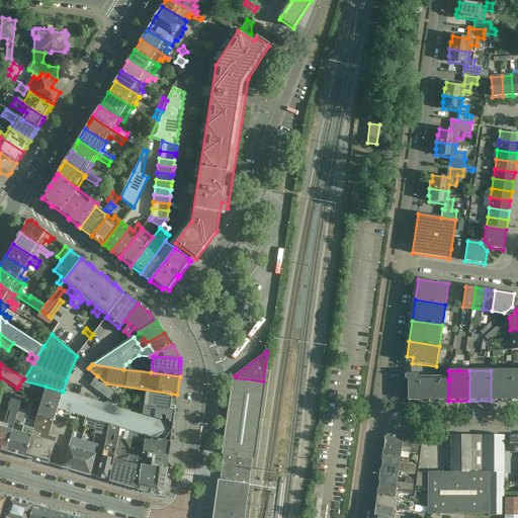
[(511,370),(491,370),(491,401),(512,401),(511,370)]
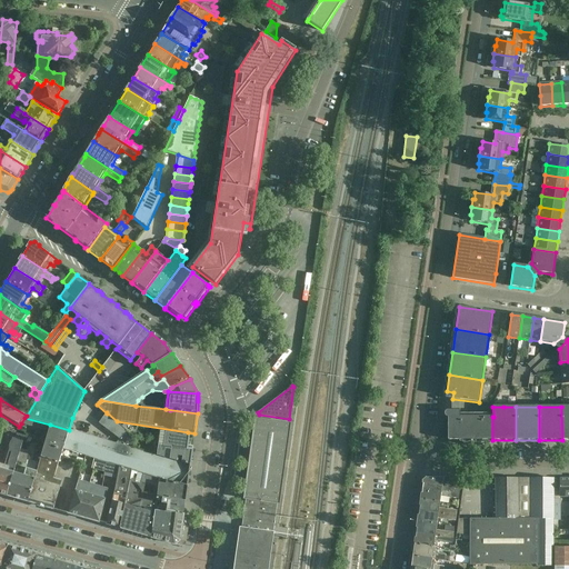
[(460,411),(447,411),(446,411),(445,412),(445,413),(445,415),(445,416),(445,417),(446,417),(447,418),(448,418),(448,440),(470,440),(470,417),(460,417),(460,411)]
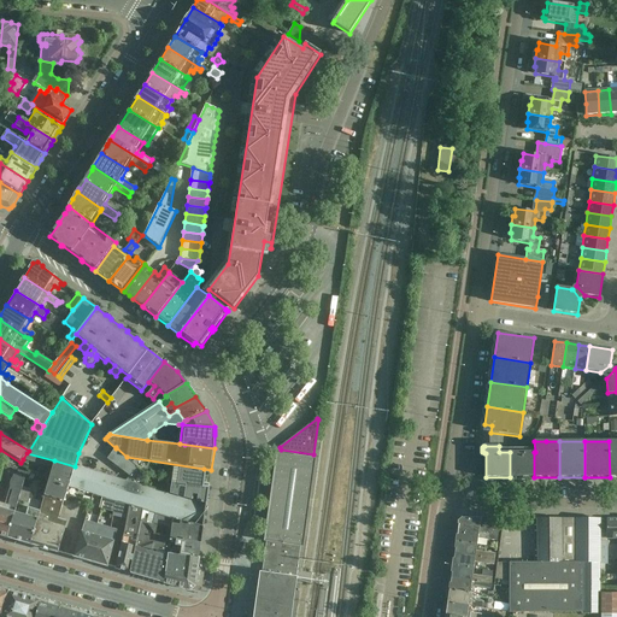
[(116,447),(116,448),(109,458),(129,476),(137,466),(127,457),(116,447)]
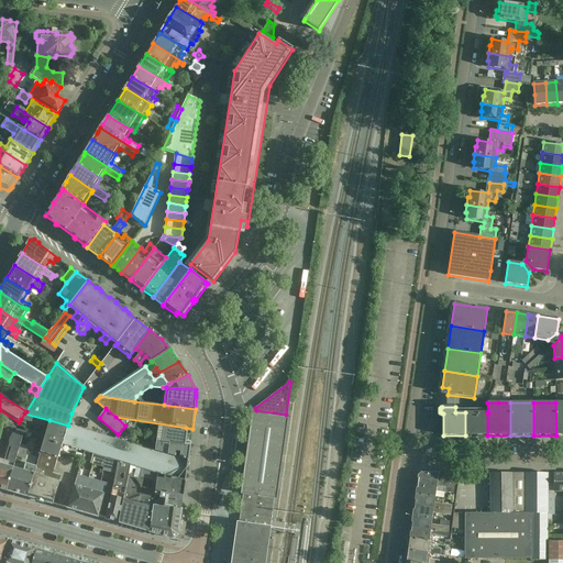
[(487,435),(487,412),(465,412),(465,435),(487,435)]
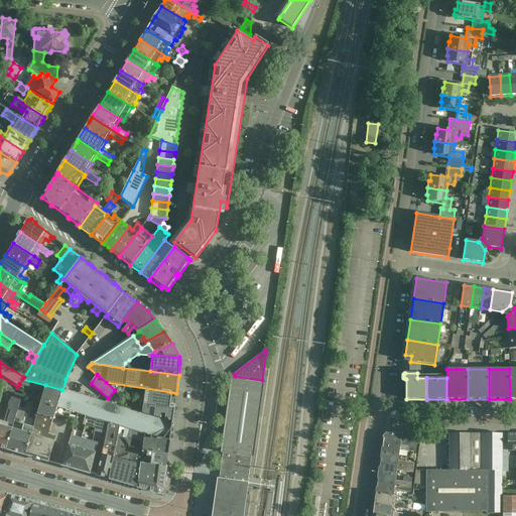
[(22,379),(19,384),(44,391),(45,385),(22,379)]
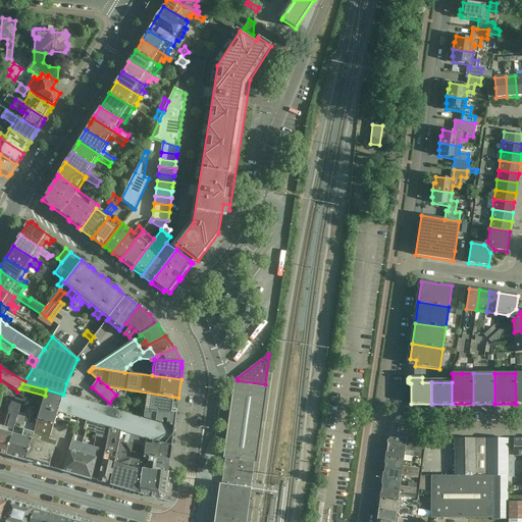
[(229,479),(248,481),(251,459),(255,460),(264,392),(236,387),(225,455),(232,456),(229,479)]
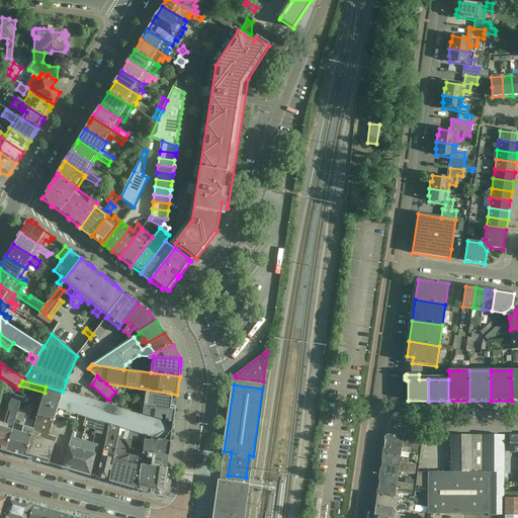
[(46,386),(45,393),(37,416),(54,420),(54,421),(55,421),(58,410),(100,422),(109,424),(120,427),(119,428),(131,431),(145,436),(146,435),(171,442),(173,423),(143,415),(119,408),(105,404),(63,392),(46,386)]
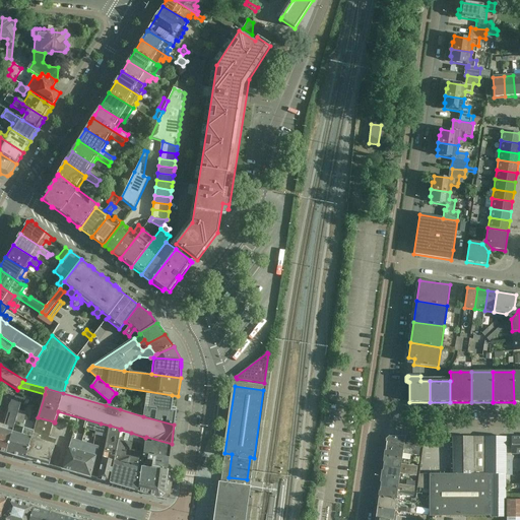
[(123,399),(116,393),(109,401),(106,405),(120,409),(123,399)]
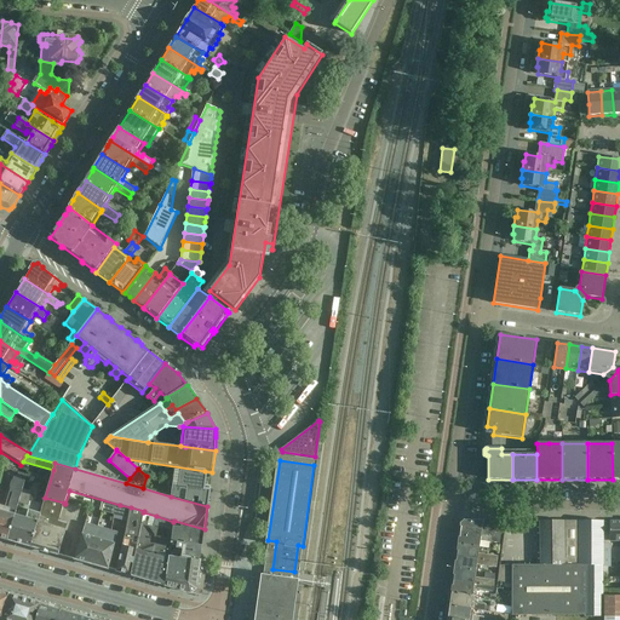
[(173,484),(171,497),(207,506),(210,491),(206,491),(207,487),(205,486),(206,475),(194,474),(174,470),(172,484),(173,484)]
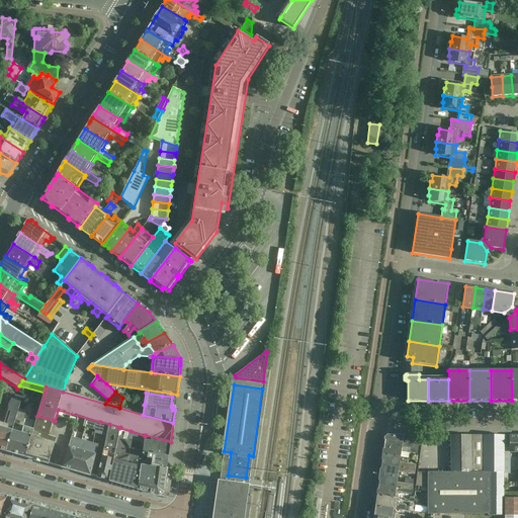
[(22,397),(15,395),(14,400),(11,399),(11,401),(9,403),(8,407),(8,410),(4,425),(0,423),(0,449),(5,451),(12,431),(22,397)]
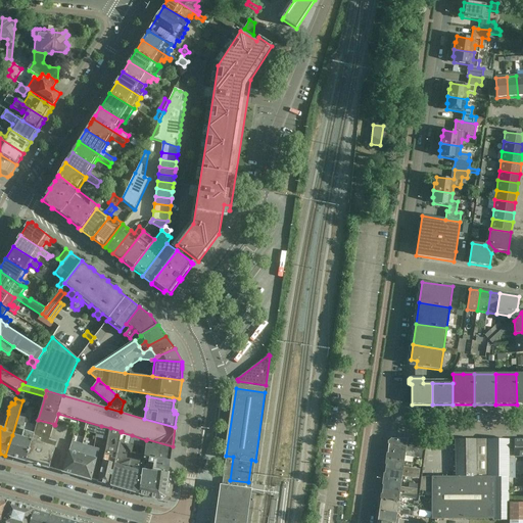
[(54,424),(38,420),(35,431),(34,433),(26,462),(49,468),(52,459),(57,441),(50,439),(54,425),(54,424)]
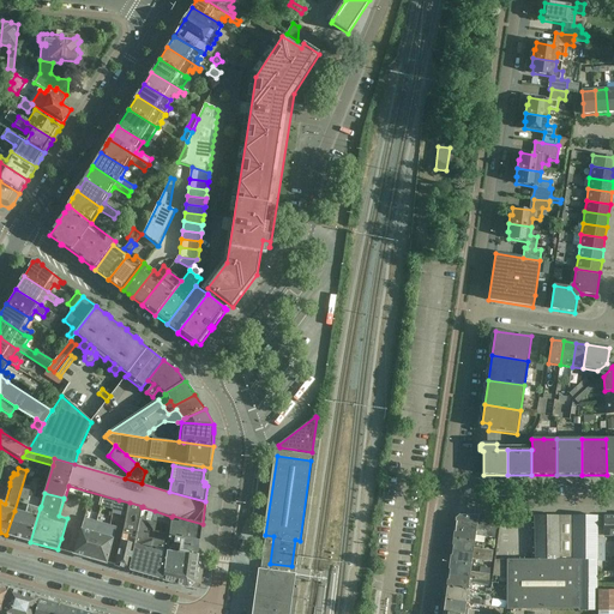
[(130,503),(125,524),(122,533),(115,567),(128,571),(134,547),(136,541),(140,519),(142,507),(143,506),(130,503)]
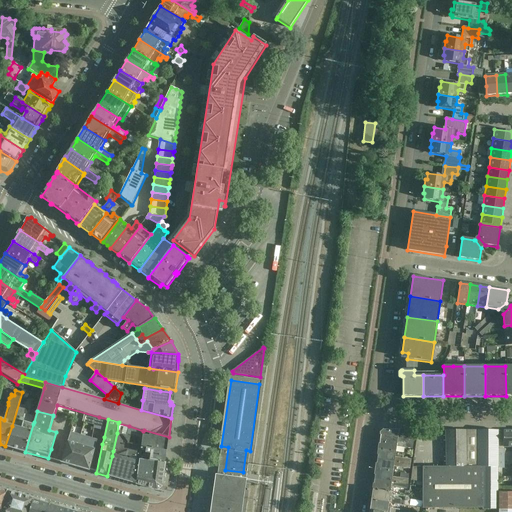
[(33,424),(23,422),(21,429),(12,426),(5,446),(25,452),(33,424)]
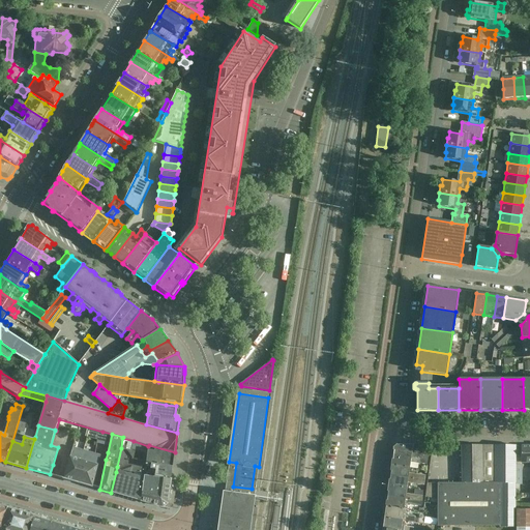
[(122,438),(121,448),(117,467),(116,472),(111,493),(141,501),(146,463),(146,461),(134,459),(135,452),(125,449),(126,447),(131,448),(134,441),(122,438)]
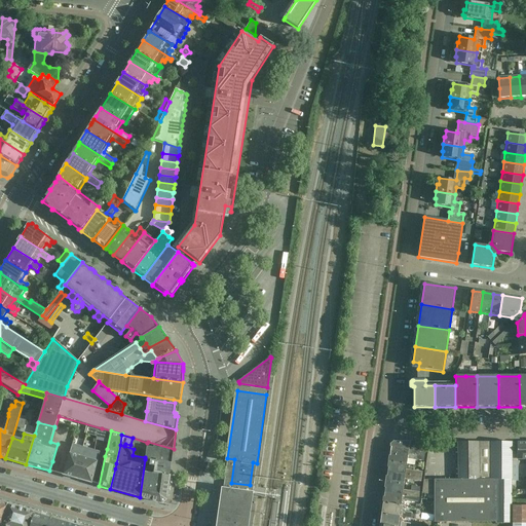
[(148,442),(147,443),(145,457),(145,459),(155,460),(172,462),(174,449),(148,442)]
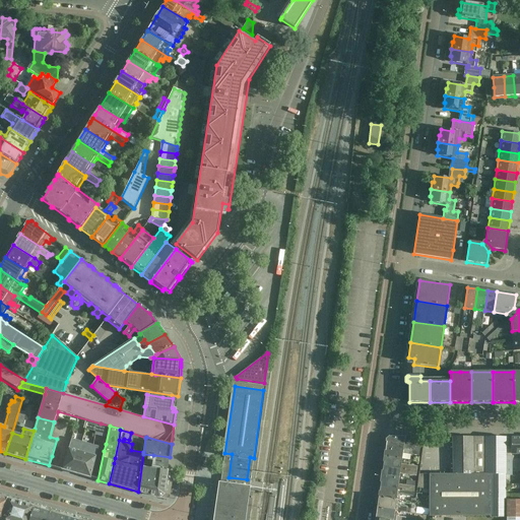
[(519,437),(506,438),(506,456),(512,456),(512,454),(519,454),(519,437)]
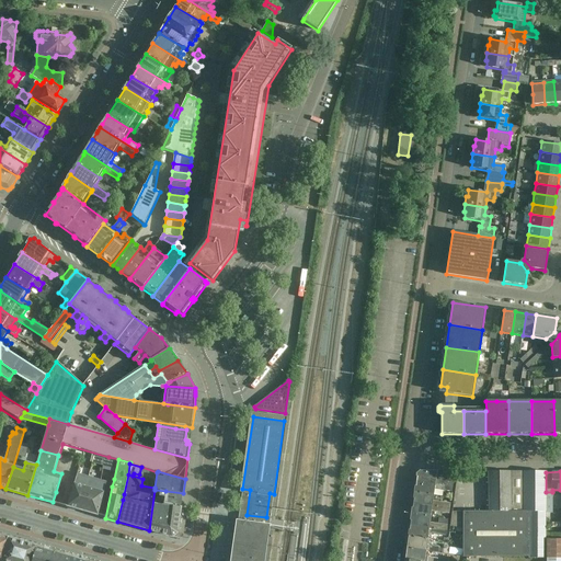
[(437,472),(420,472),(416,474),(415,482),(453,488),(454,482),(443,481),(436,480),(437,472)]
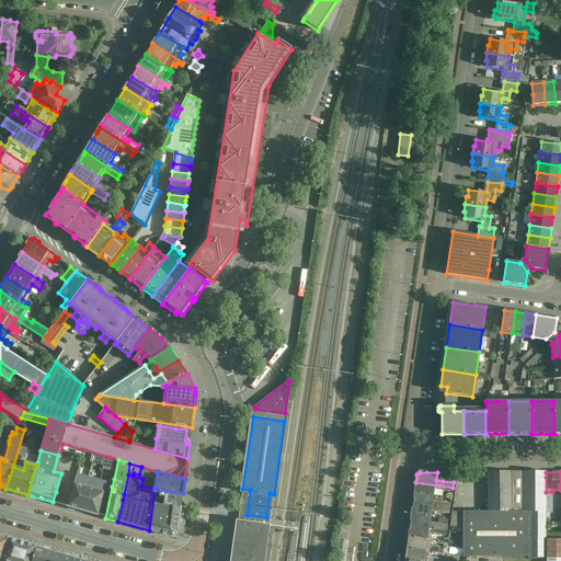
[(450,519),(449,526),(450,526),(464,528),(464,557),(529,557),(529,512),(524,512),(511,512),(510,472),(489,472),(489,512),(453,512),(451,512),(450,519)]
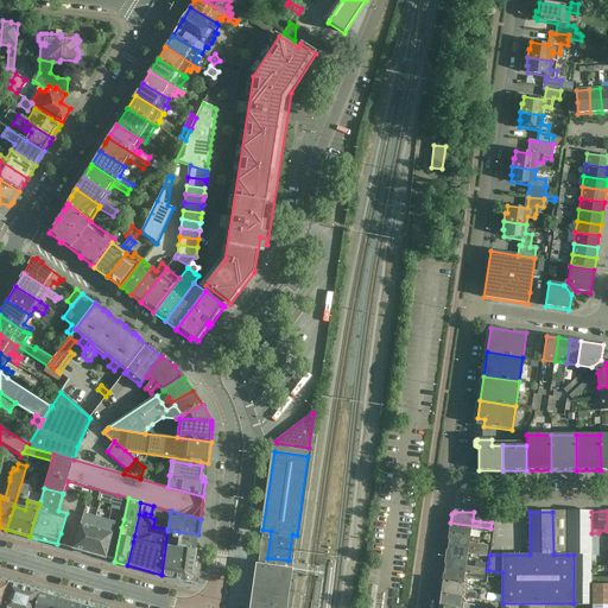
[(568,512),(552,512),(553,555),(568,555),(568,512)]
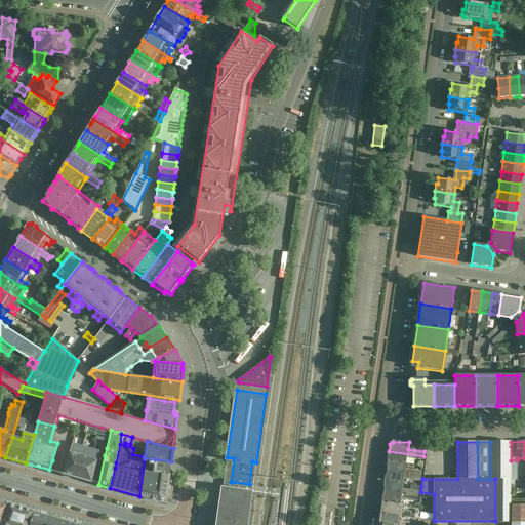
[(490,479),(495,479),(495,521),(495,523),(511,523),(511,487),(511,460),(511,442),(490,442),(490,479)]
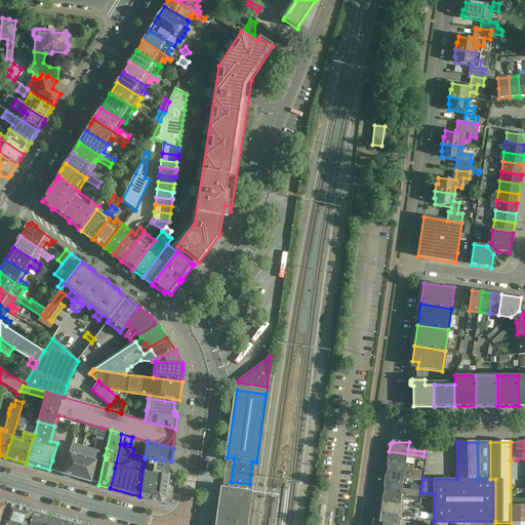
[(99,451),(72,444),(70,453),(69,452),(63,474),(91,482),(99,451)]
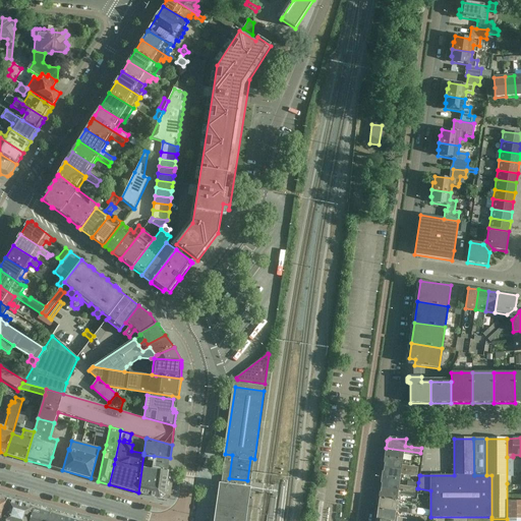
[(420,453),(386,448),(385,458),(402,460),(403,455),(409,456),(419,457),(420,453)]
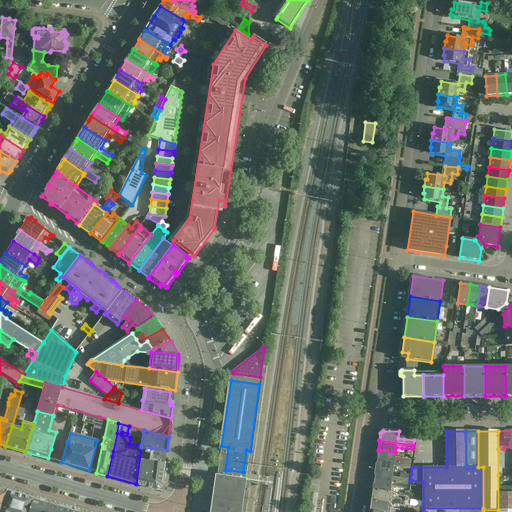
[(151,448),(141,447),(136,484),(157,490),(162,488),(167,450),(151,448)]
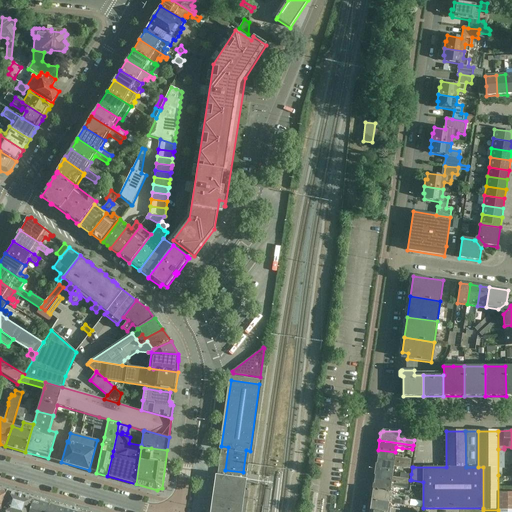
[(395,452),(378,450),(377,460),(402,464),(410,465),(411,460),(401,459),(395,458),(395,452)]
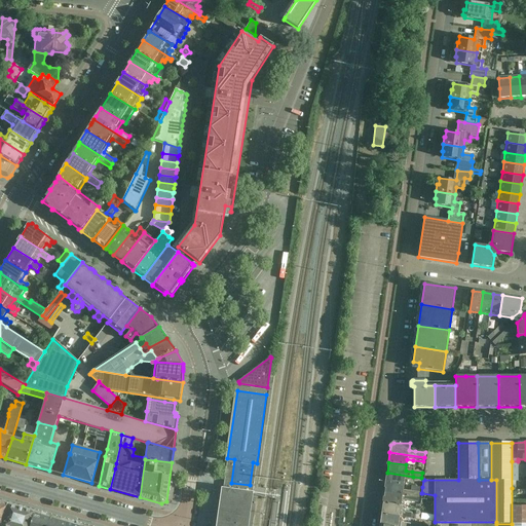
[(413,477),(387,473),(385,483),(404,486),(405,480),(410,481),(421,482),(421,478),(413,477)]
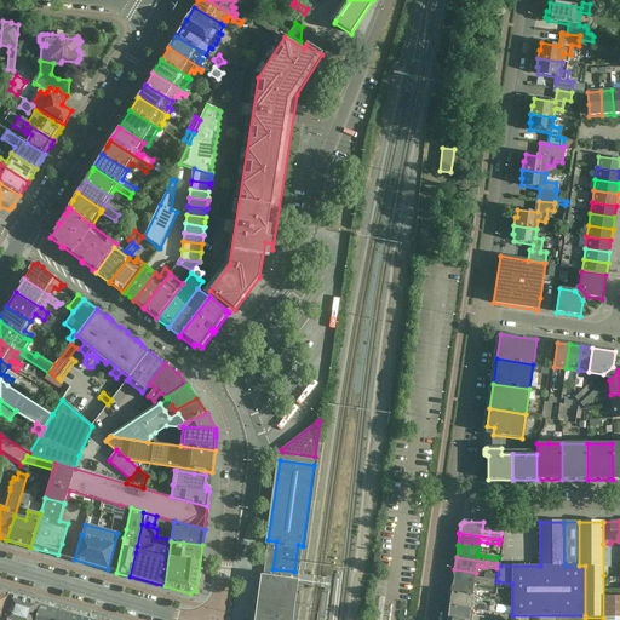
[(476,573),(454,569),(453,581),(483,586),(494,586),(494,581),(484,580),(475,579),(476,573)]
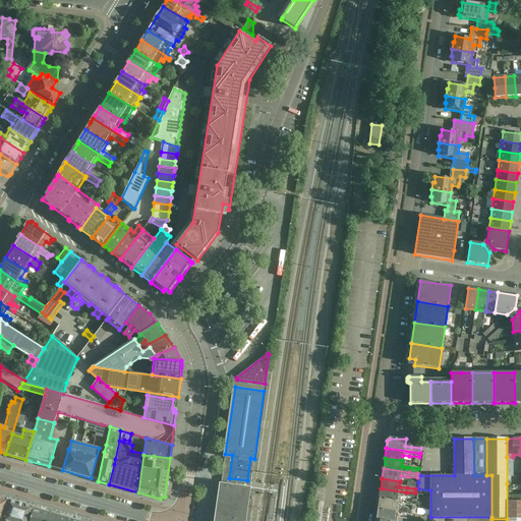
[(218,520),(242,520),(247,490),(224,487),(218,520)]
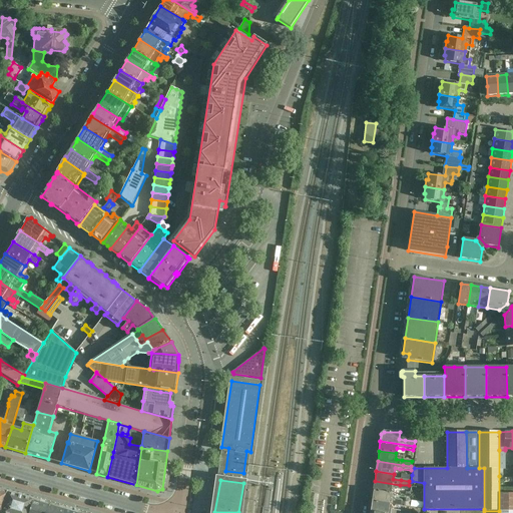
[(400,485),(375,481),(373,491),(391,493),(392,489),(397,490),(397,489),(408,490),(409,485),(400,485)]
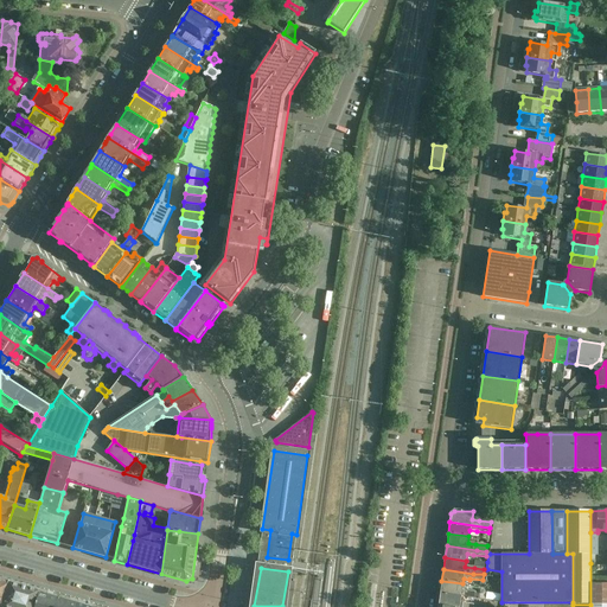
[(465,585),(462,583),(441,581),(440,593),(464,596),(474,599),(475,592),(464,590),(465,585)]
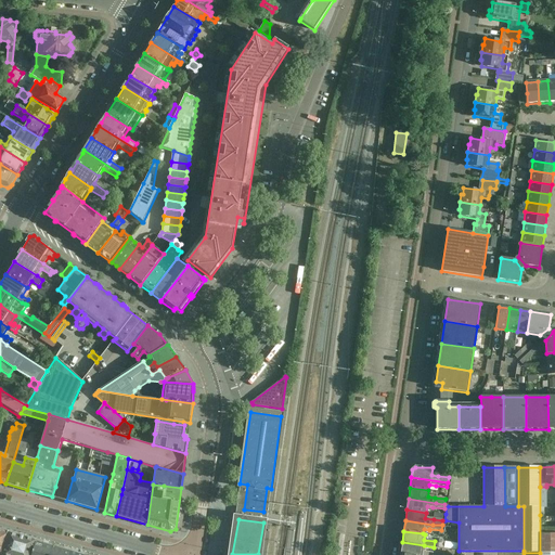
[(9,533),(9,534),(2,554),(31,554),(36,542),(36,541),(9,533)]
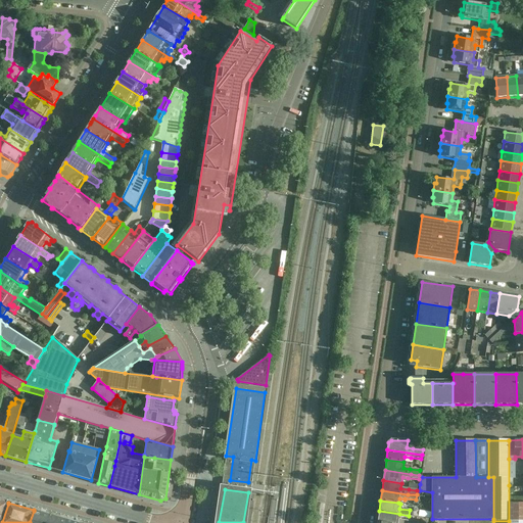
[(522,522),(522,503),(510,503),(509,522),(522,522)]
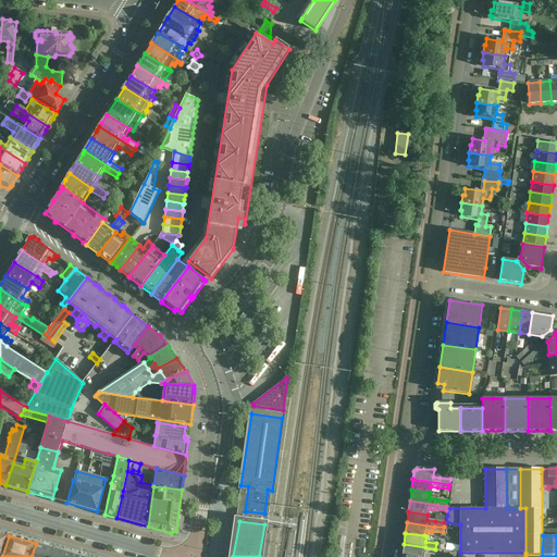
[(50,556),(53,549),(36,544),(32,556),(50,556)]
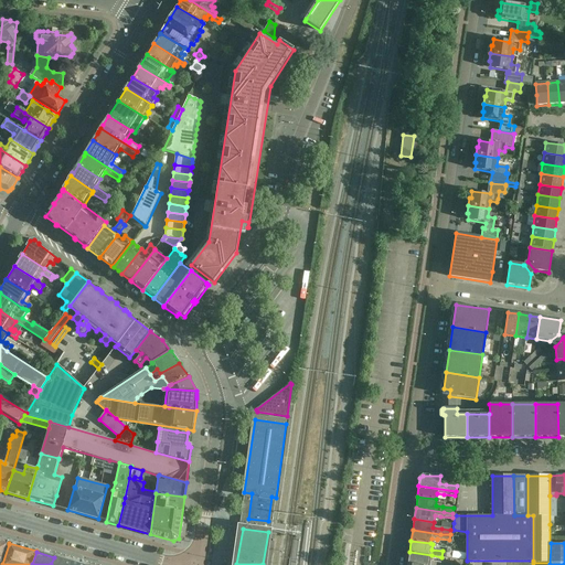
[(432,555),(409,552),(407,564),(413,564),(440,564),(440,563),(430,562),(432,555)]
